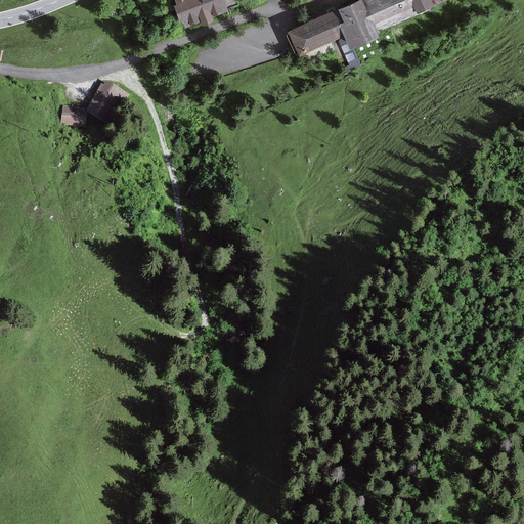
[(177,0),(179,3),(175,5),(179,14),(183,13),(186,23),(225,7),(222,0),(177,0)]
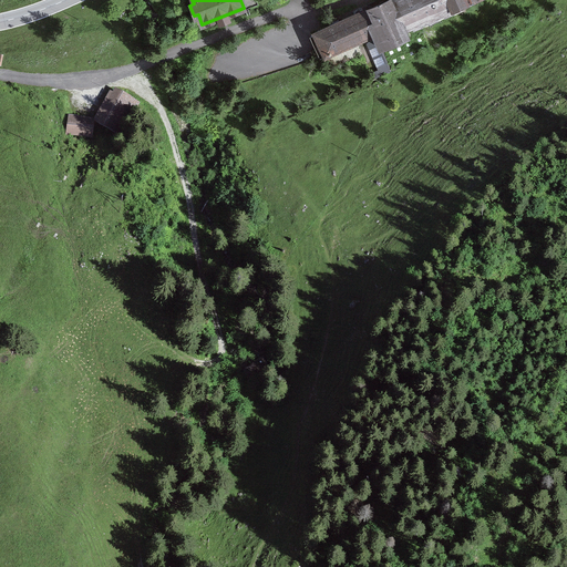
[(379,69),(371,73),(372,78),(390,70),(384,58),(401,50),(399,45),(408,42),(406,40),(408,40),(406,35),(470,7),(467,1),(470,0),(380,0),(368,6),(369,9),(311,35),(321,57),(329,53),(329,54),(332,53),(331,52),(369,35),(372,42),(368,44),(379,69)]
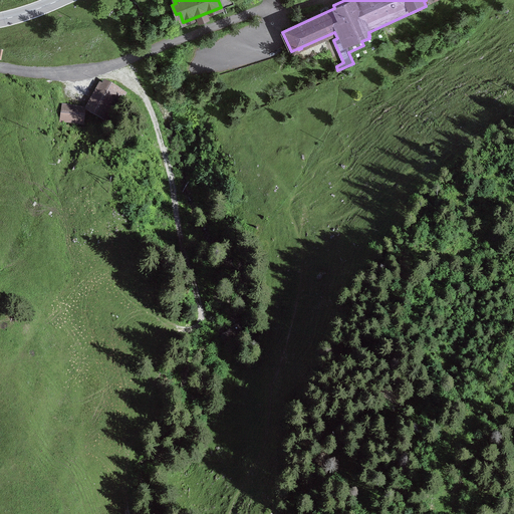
[(118,102),(119,103),(125,93),(105,82),(103,86),(100,84),(86,109),(107,122),(118,102)]
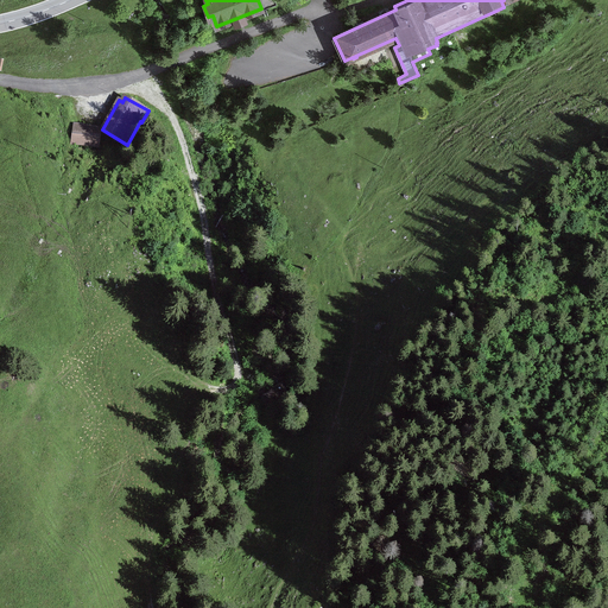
[(101,130),(74,126),(71,143),(99,147),(101,130)]
